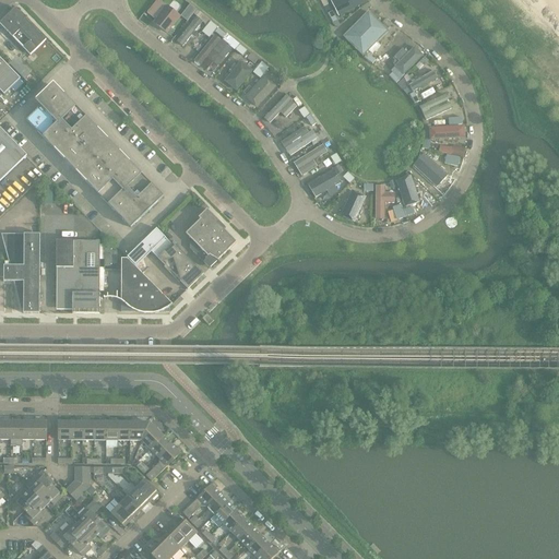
[(158,0),(157,0),(147,13),(154,19),(165,6),(158,0)]
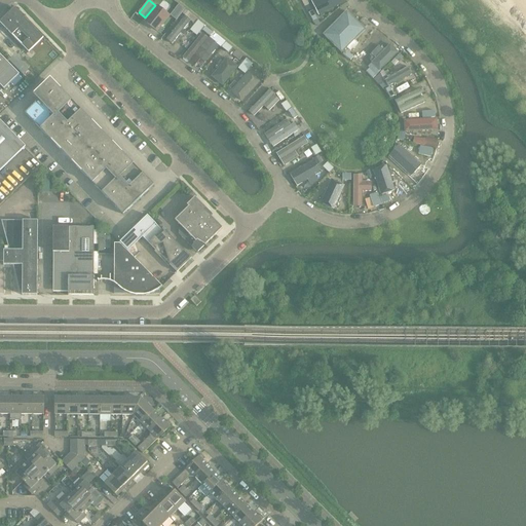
[(318,16),(348,1),(347,0),(313,0),(311,1),(318,16)]
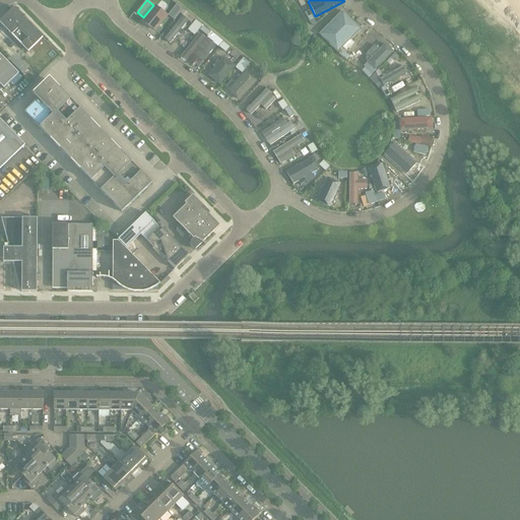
[(177,5),(174,8),(180,13),(183,10),(177,5)]
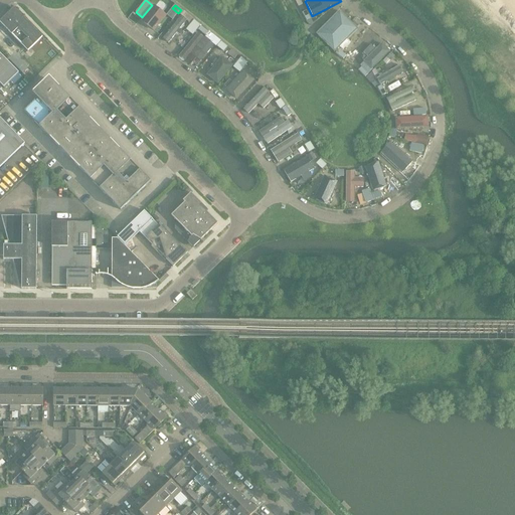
[(166,15),(154,6),(152,8),(143,20),(142,21),(154,31),(166,15)]
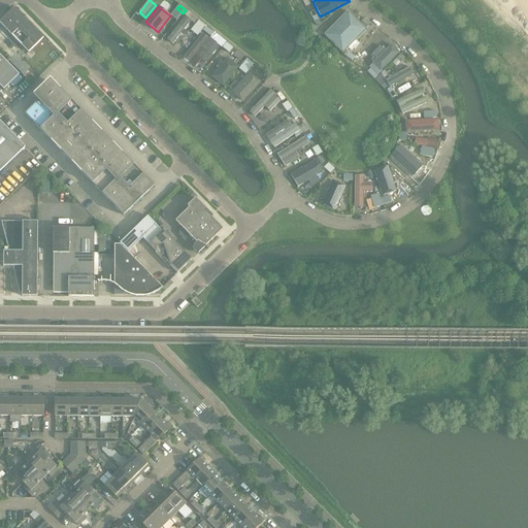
[(43,38),(14,8),(0,22),(0,23),(29,53),(43,38)]
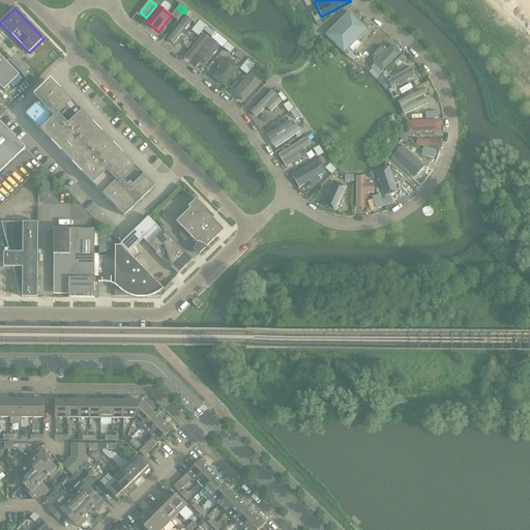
[(315,11),(311,13),(316,22),(320,20),(315,11)]
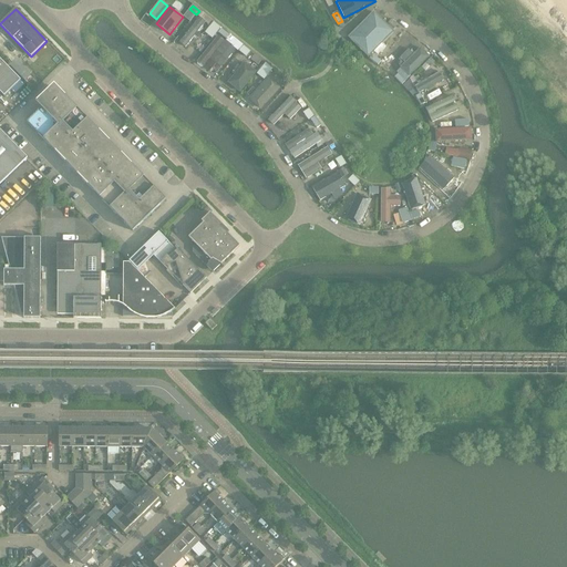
[(368,57),(394,31),(375,12),(349,38),(368,57)]
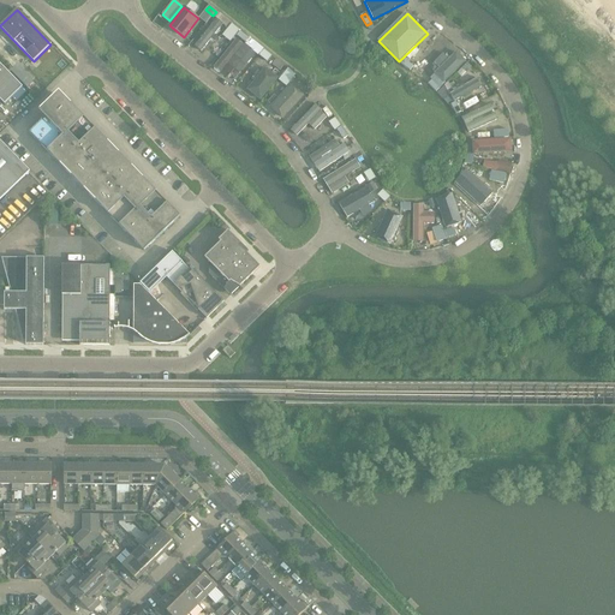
[(218,18),(193,46),(201,52),(224,23),(218,18)]
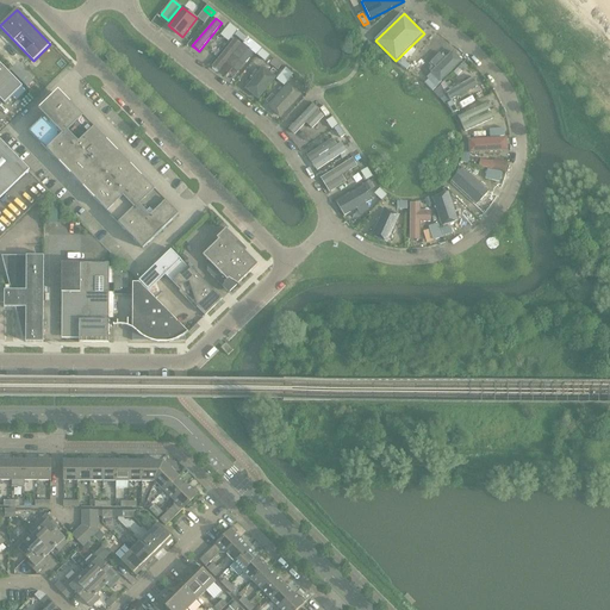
[(230,24),(221,36),(229,42),(237,30),(230,24)]
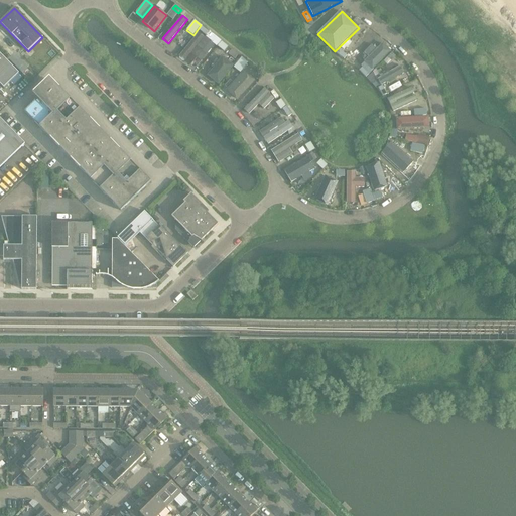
[(202,26),(199,30),(207,36),(209,32),(202,26)]
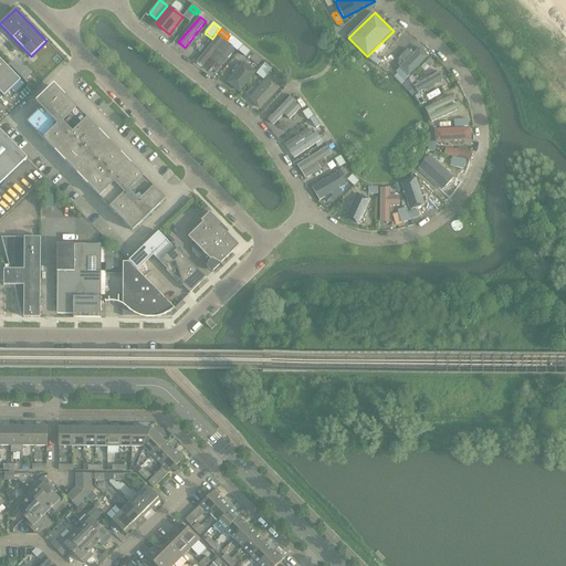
[(227,40),(223,43),(229,46),(234,51),(238,53),(239,52),(243,46),(243,45),(230,35),(229,35),(227,40)]
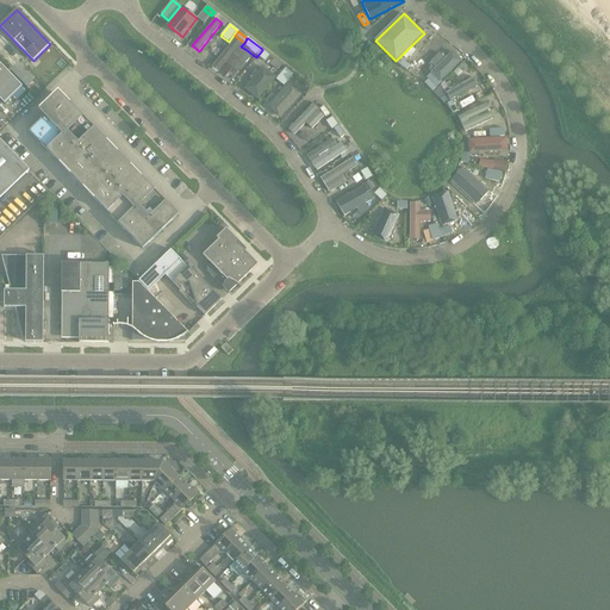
[(234,41),(213,66),(225,76),(229,72),(235,78),(253,56),(234,41)]
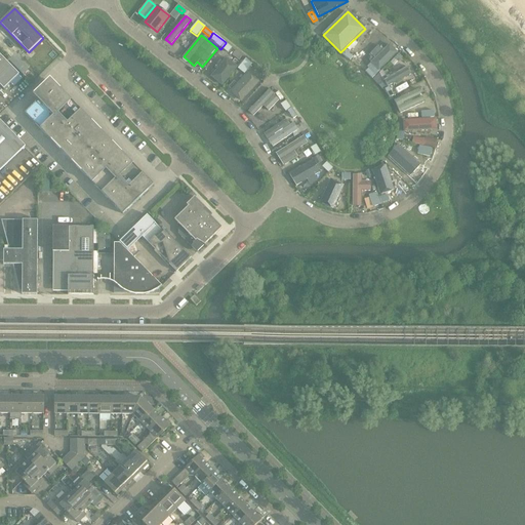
[(226,43),(221,48),(228,53),(232,48),(226,43)]
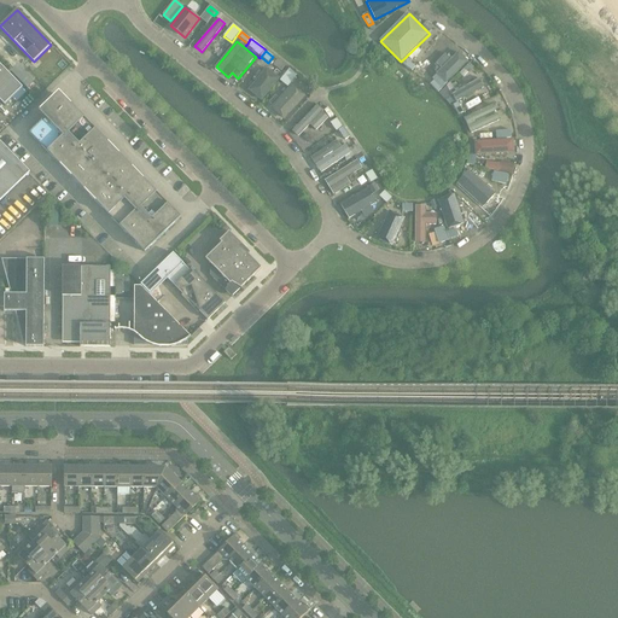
[(110,54),(108,57),(106,58),(112,64),(117,60),(110,54)]
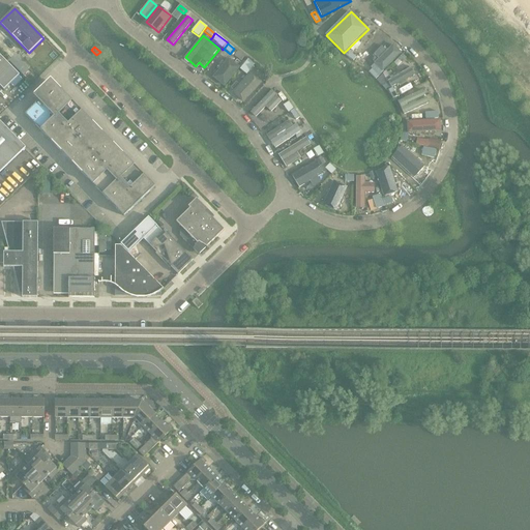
[(399,54),(391,47),(376,62),(383,70),(399,54)]
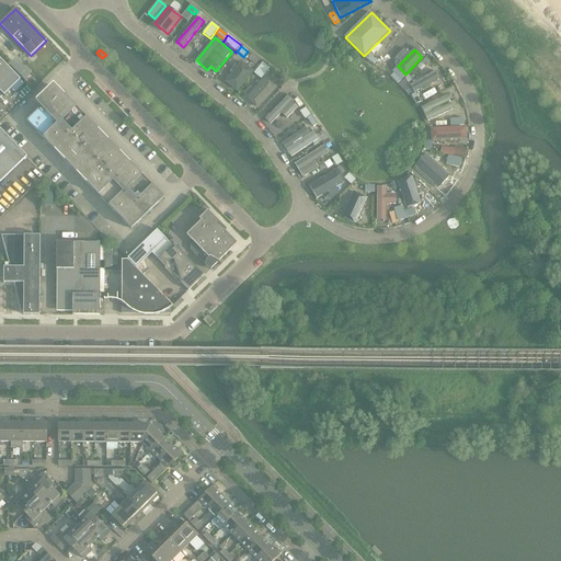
[(369,55),(366,58),(374,65),(377,61),(369,55)]
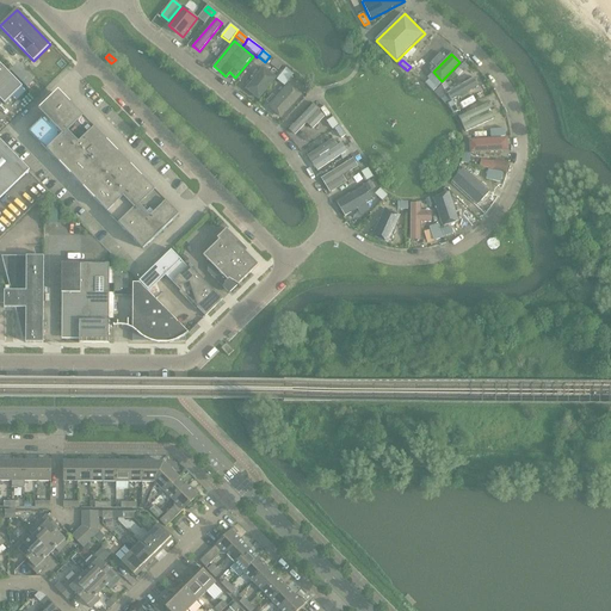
[(0,99),(5,105),(23,87),(0,65),(0,99)]
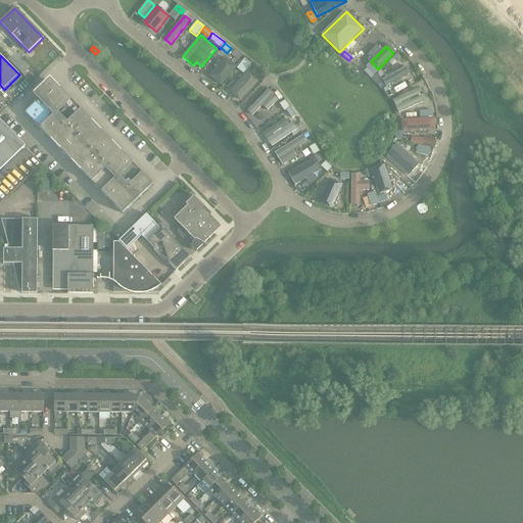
[(226,56),(210,75),(222,84),(236,64),(226,56)]
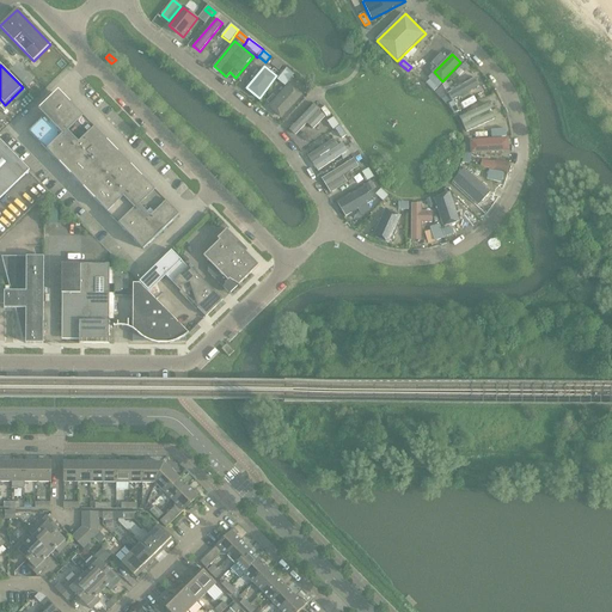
[(287,69),(277,80),(285,86),(294,75),(287,69)]
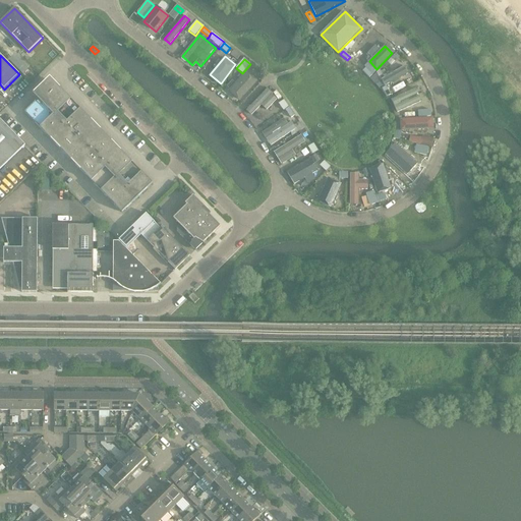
[(368,62),(364,66),(366,68),(371,73),(372,75),(377,71),(375,70),(368,62)]
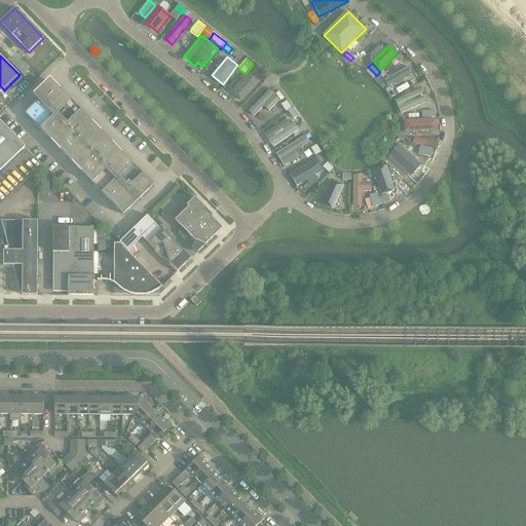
[(387,81),(391,89),(415,77),(410,68),(387,81)]
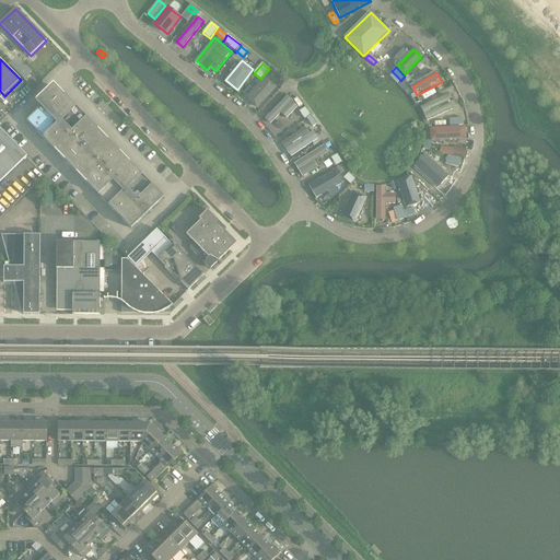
[(394,73),(389,77),(393,79),(397,84),(400,81),(399,79),(394,73)]
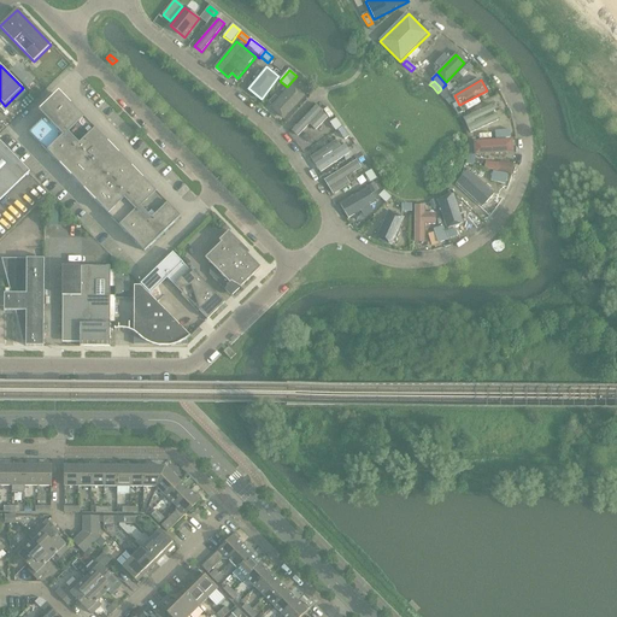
[(33,83),(28,88),(37,98),(42,93),(33,83)]
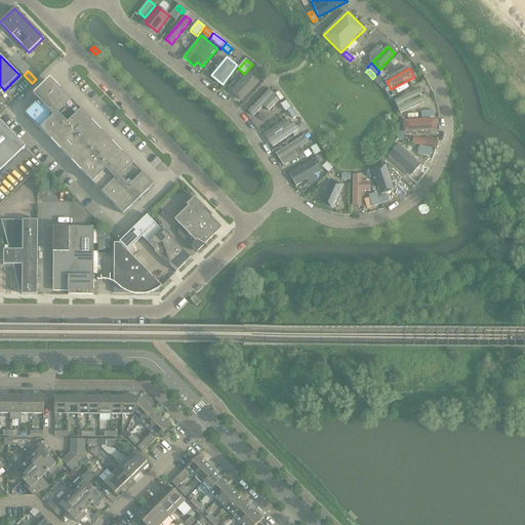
[(246,72),(231,90),(243,102),(259,82),(246,72)]
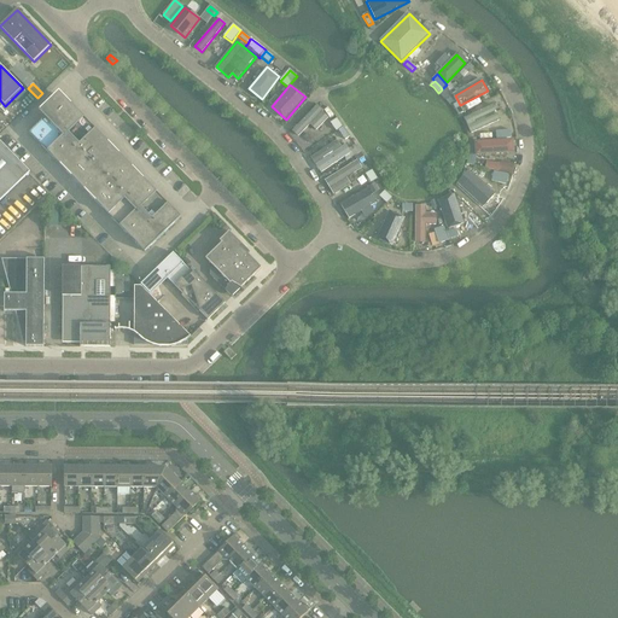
[(448,86),(438,94),(441,97),(442,98),(443,98),(444,100),(445,101),(447,103),(449,106),(452,109),(454,108),(453,105),(458,103),(453,94),(448,86)]
